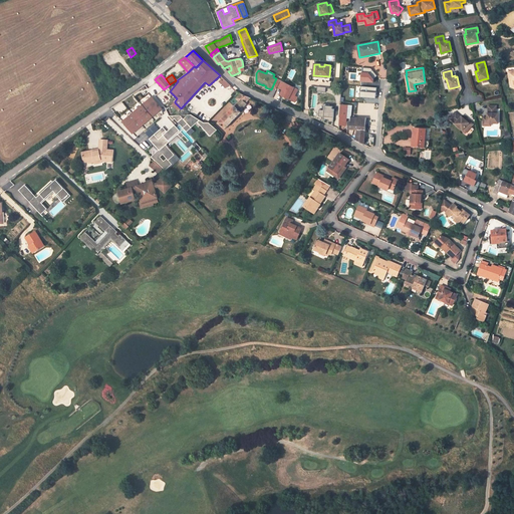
[(226,88),(230,84),(222,77),(219,81),(226,88)]
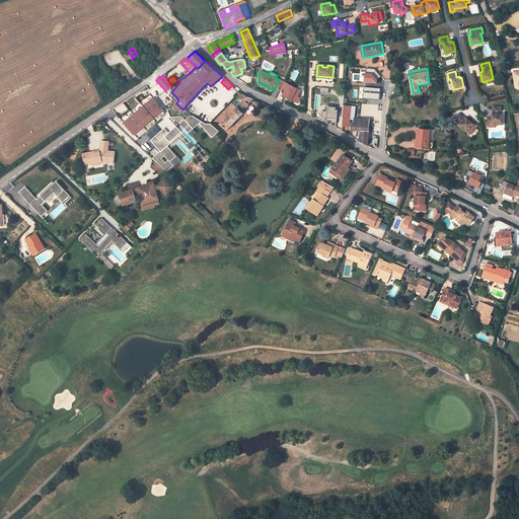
[(275,88),(279,90),(283,82),(279,79),(275,88)]
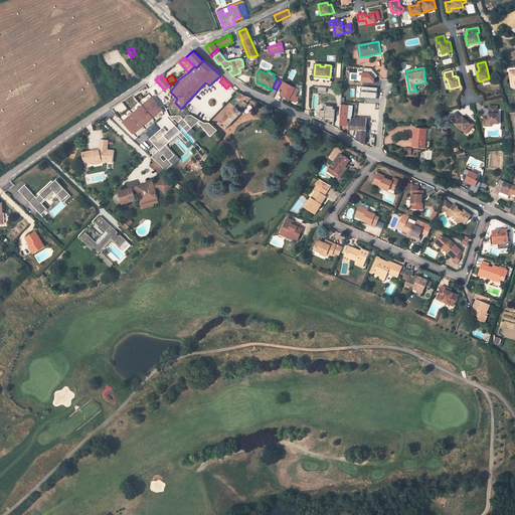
[(299,90),(282,81),(279,88),(283,91),(283,92),(286,94),(284,97),(296,103),(299,98),(296,96),(299,90)]
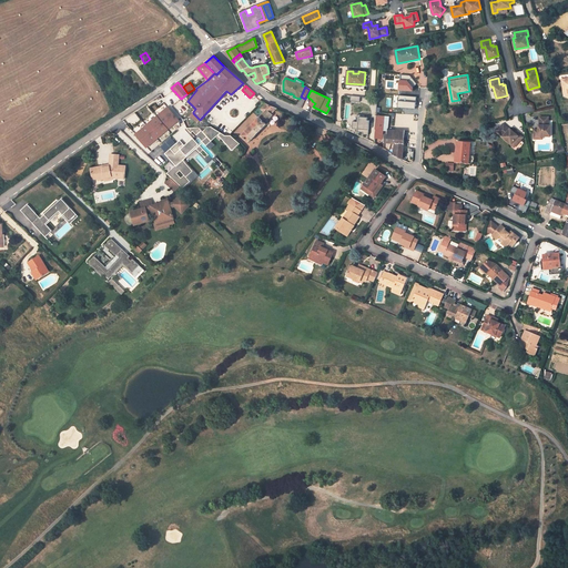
[(272,113),(276,109),(271,105),(266,104),(263,103),(263,104),(263,105),(264,107),(263,108),(262,109),(264,112),(259,118),(241,135),(249,143),(266,124),(265,123),(267,120),(273,115),(272,113)]
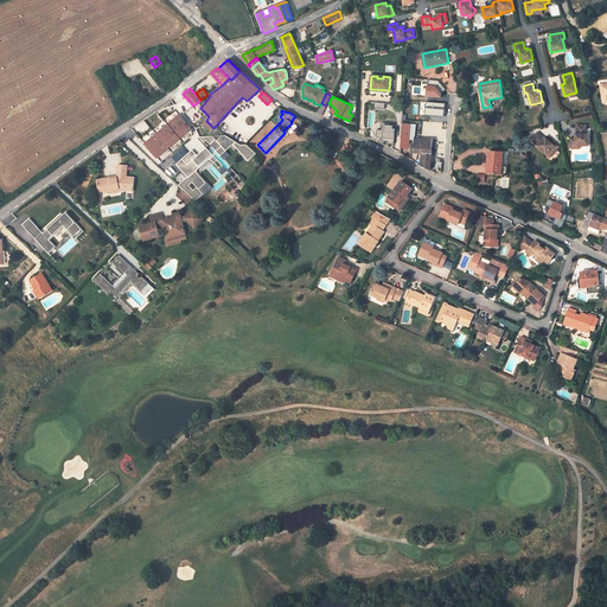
[(145,144),(157,158),(191,128),(179,115),(157,134),(146,144),(145,144)]
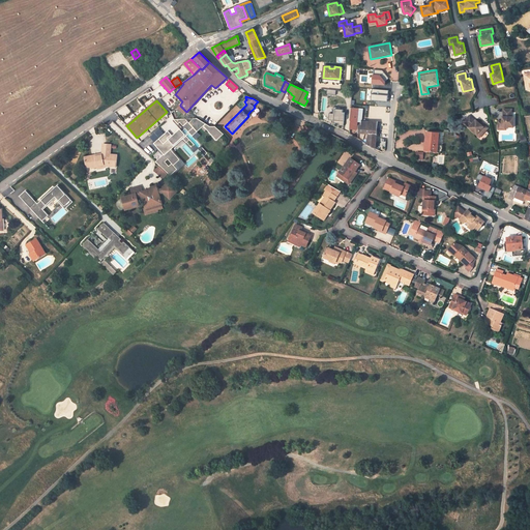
[(186,112),(180,106),(178,108),(183,114),(186,112)]
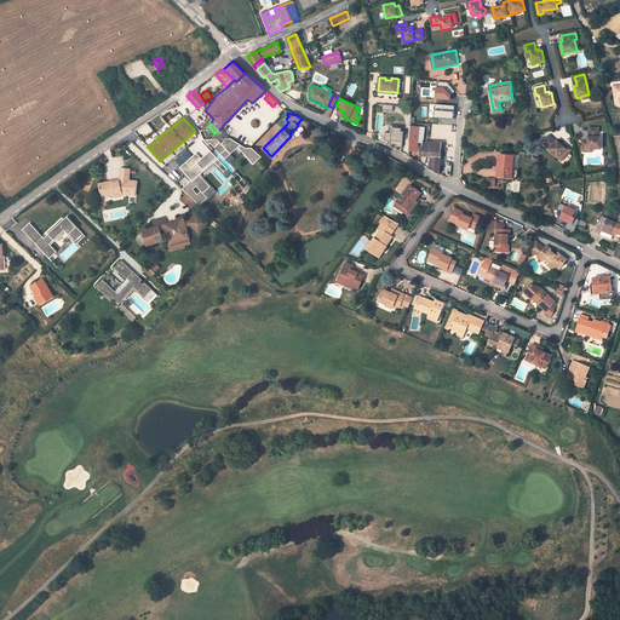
[(389,127),(389,133),(384,132),(383,141),(390,141),(389,144),(395,144),(395,147),(401,148),(402,131),(400,131),(400,128),(396,128),(396,126),(392,126),(392,127),(389,127)]
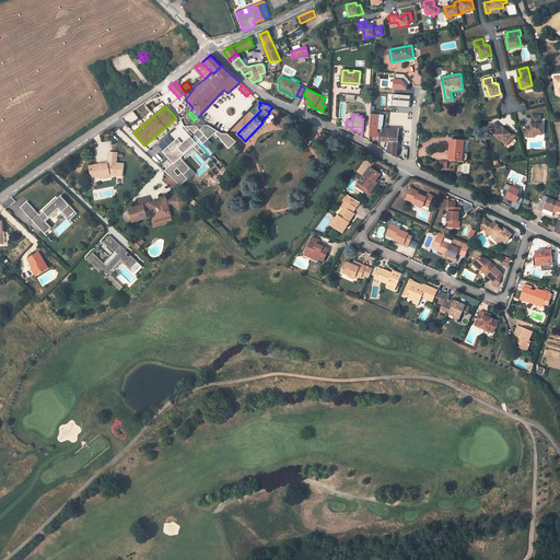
[(382,126),(383,115),(380,115),(372,114),(371,128),(370,136),(373,136),(376,137),(377,128),(381,129),(382,126)]
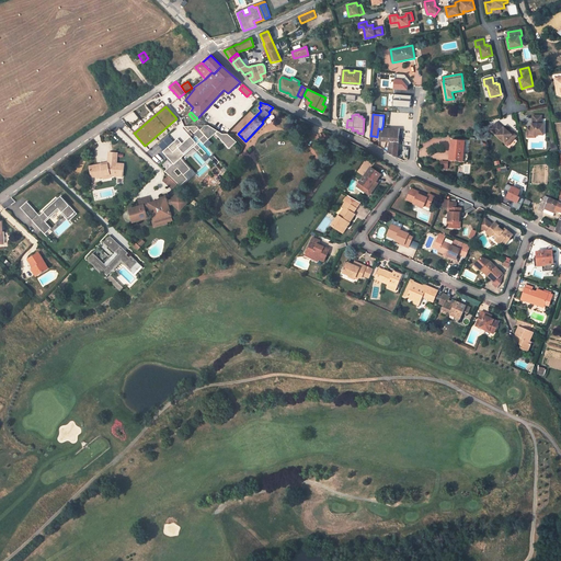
[(541,124),(541,115),(533,115),(533,124),(533,128),(531,128),(527,128),(527,137),(531,137),(531,135),(536,135),(544,135),(544,124),(541,124)]
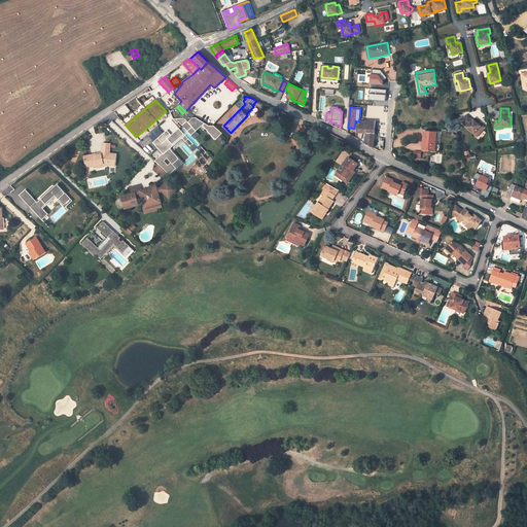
[(478,124),(473,119),(472,119),(467,114),(461,121),(467,127),(466,127),(475,134),(477,131),(480,134),(486,128),(481,124),(480,125),(478,124)]
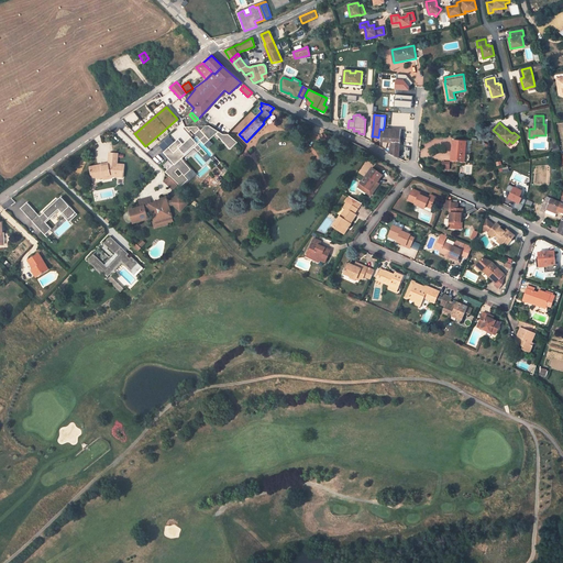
[(209,125),(185,128),(189,132),(191,130),(196,135),(197,136),(198,138),(209,125)]
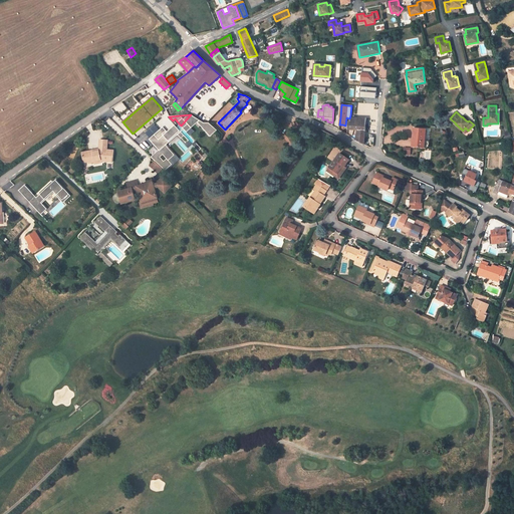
[(204,122),(191,114),(181,125),(183,127),(185,130),(187,132),(191,127),(197,121),(210,136),(216,130),(209,121),(204,122)]
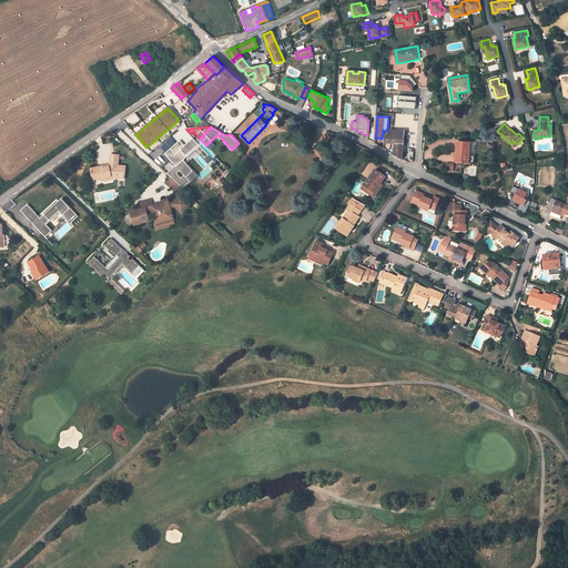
[(396,143),(393,154),(402,160),(404,131),(388,130),(388,133),(386,133),(386,134),(385,134),(384,142),(396,143)]
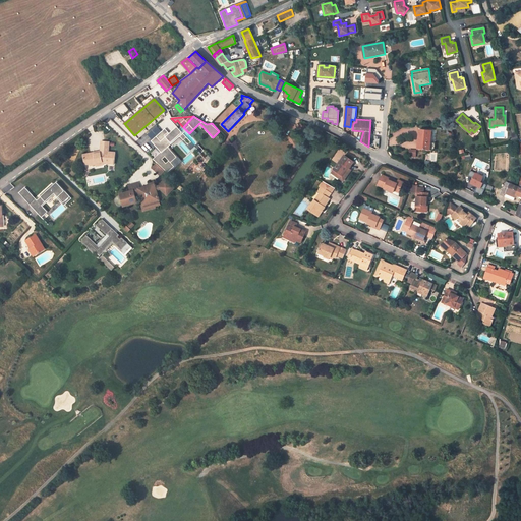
[(165,128),(151,141),(161,152),(167,159),(169,162),(171,163),(177,158),(168,148),(167,147),(179,135),(180,136),(184,140),(187,137),(183,134),(182,132),(179,129),(178,128),(177,127),(169,133),(165,128)]
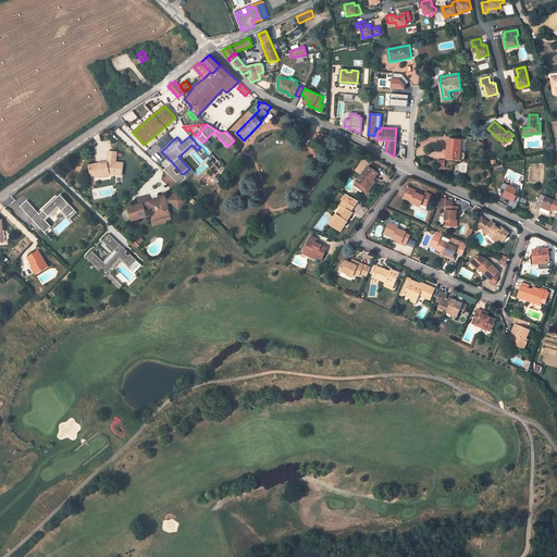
[(461,140),(448,139),(447,150),(448,150),(447,159),(460,160),(460,155),(461,140)]
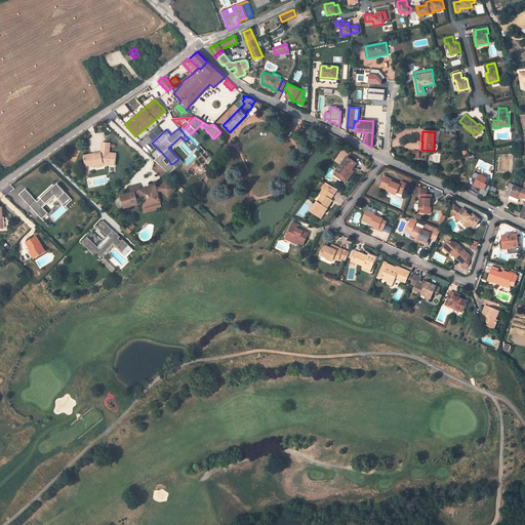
[(182,137),(180,136),(168,148),(169,149),(182,137)]
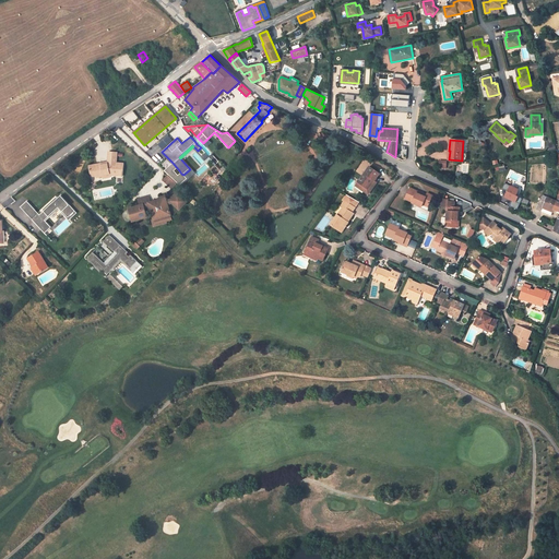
[(88,166),(91,174),(95,173),(96,176),(96,178),(104,177),(103,175),(109,174),(109,175),(122,176),(123,164),(116,164),(117,153),(109,152),(108,163),(107,163),(107,164),(103,165),(100,164),(88,166)]
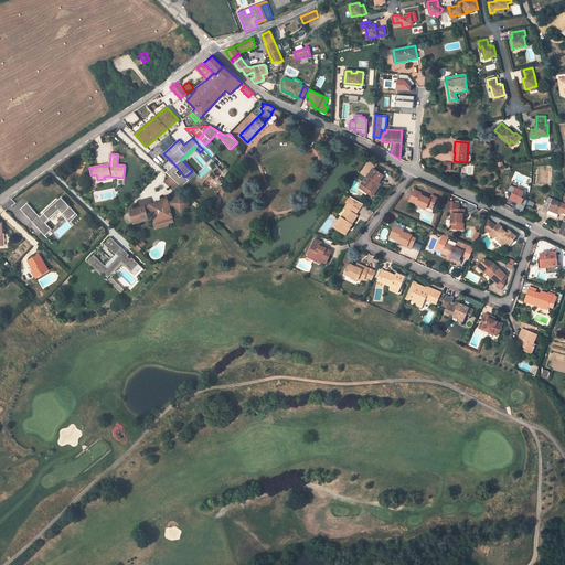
[(174,164),(163,153),(162,155),(173,166),(174,164)]
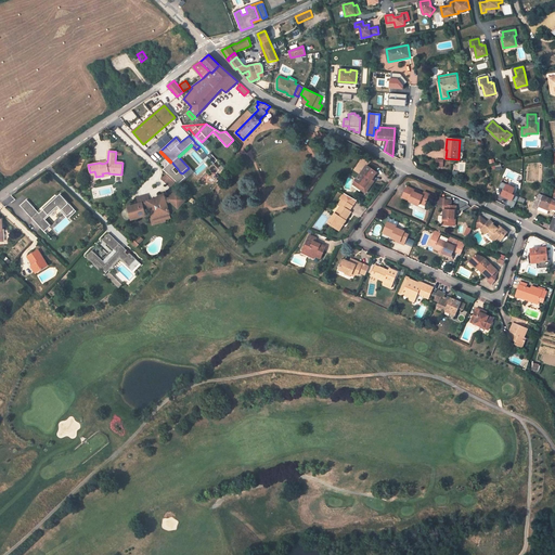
[(213,154),(209,157),(215,163),(218,160),(213,154)]
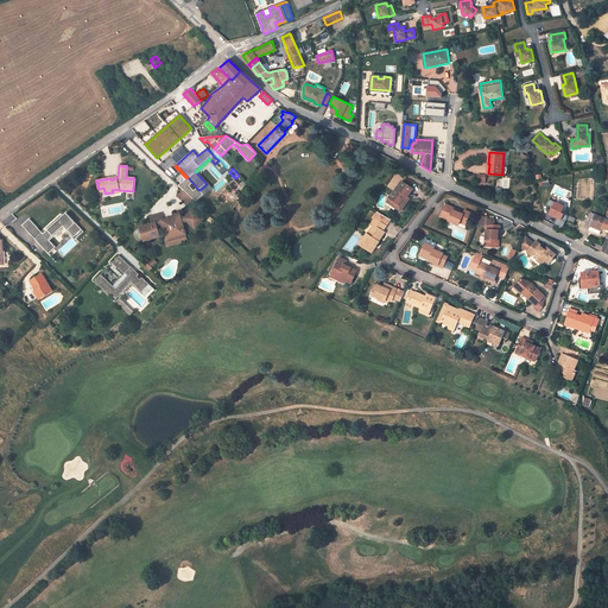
[(200,190),(197,189),(195,191),(191,188),(195,185),(188,177),(187,178),(178,187),(183,190),(189,196),(192,200),(195,203),(204,195),(200,190)]
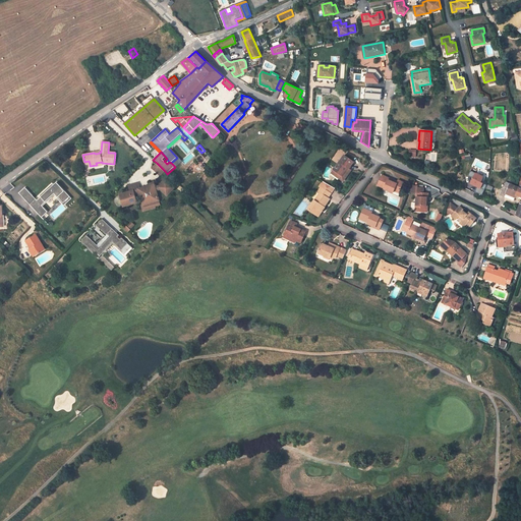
[(354,162),(345,155),(334,170),(342,176),(348,168),(349,169),(354,162)]
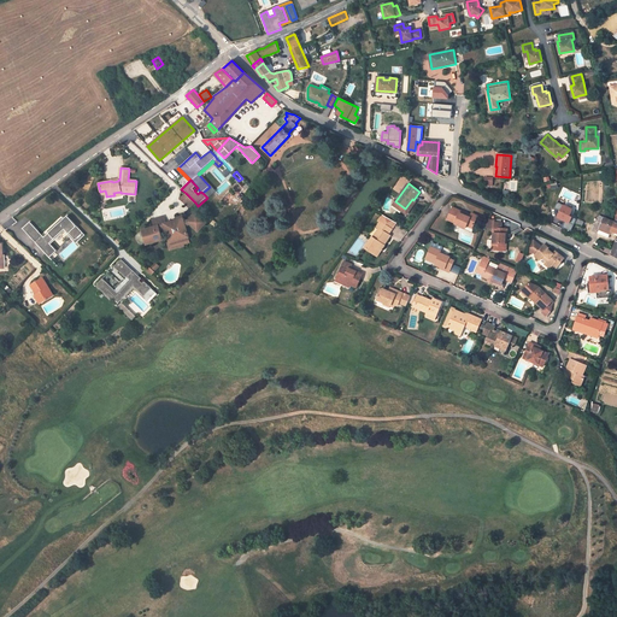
[(215,193),(210,187),(203,193),(207,198),(198,206),(200,207),(215,193)]
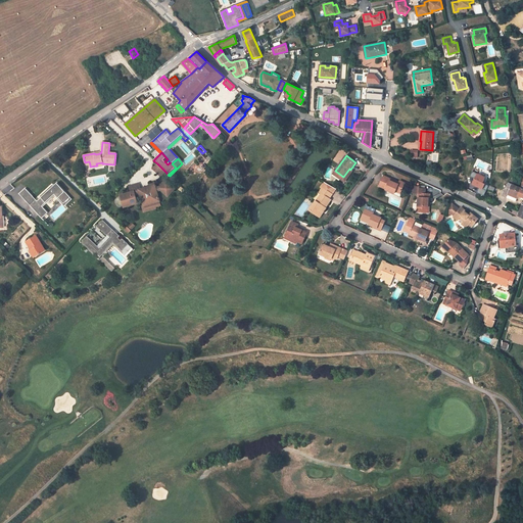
[(162,169),(157,163),(152,169),(158,174),(162,169)]
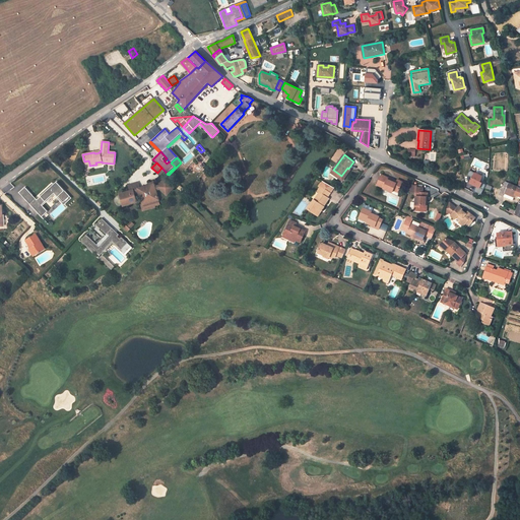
[(341,176),(333,170),(331,173),(342,181),(350,170),(348,169),(347,168),(341,176)]
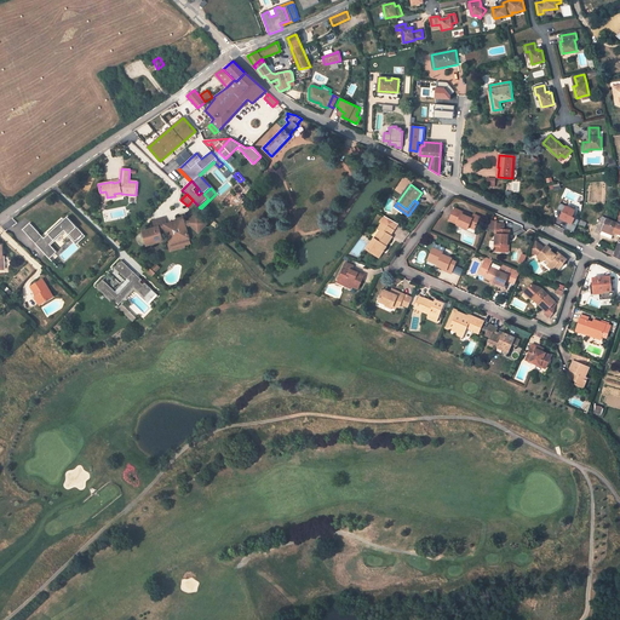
[(463,212),(454,208),(449,220),(458,224),(458,225),(468,229),(469,227),(475,229),(480,217),(475,214),(471,213),(471,216),(470,217),(461,214),(463,212)]
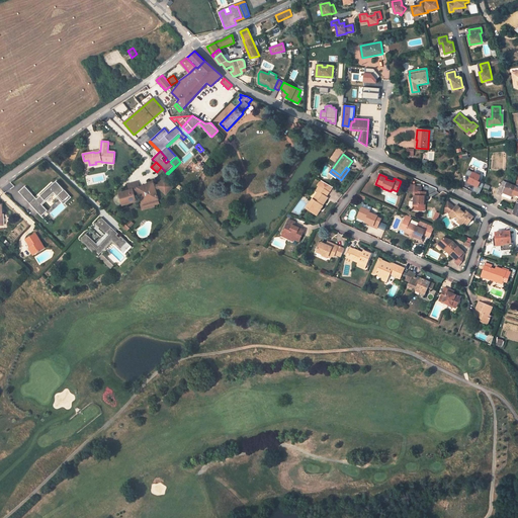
[(139,188),(130,190),(118,193),(122,205),(136,201),(135,196),(140,194),(141,199),(142,203),(158,199),(155,189),(159,188),(166,195),(173,187),(164,179),(159,185),(154,186),(153,182),(148,184),(148,185),(148,187),(144,188),(143,187),(139,188)]
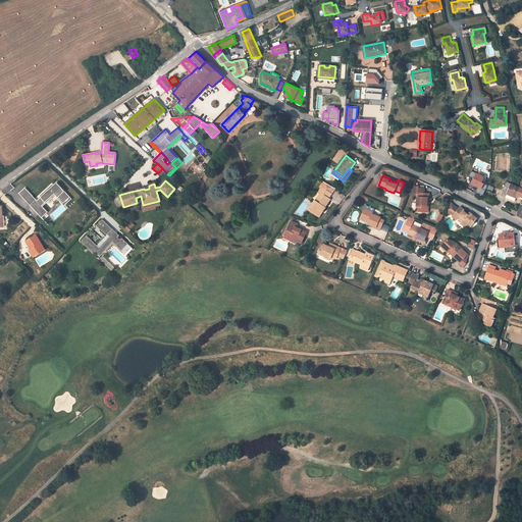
[(36,199),(30,205),(42,217),(47,212),(42,205),(54,194),(62,203),(69,197),(70,199),(71,199),(60,187),(59,187),(56,184),(57,183),(56,181),(53,185),(41,197),(37,200),(36,199)]
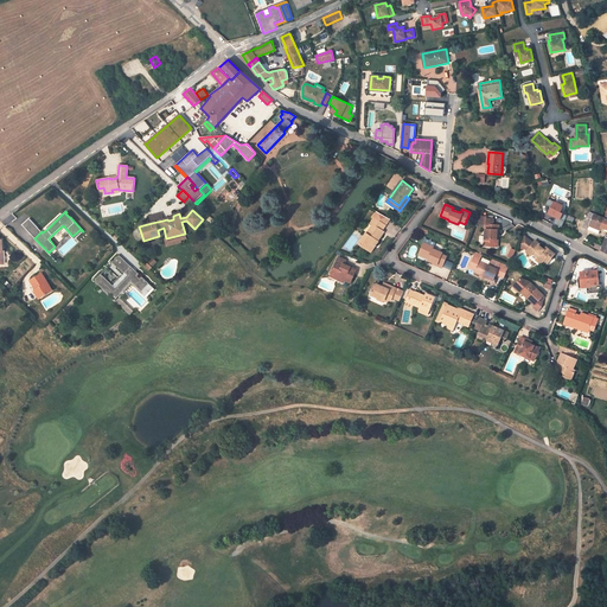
[(390,219),(376,211),(372,217),(375,218),(371,223),(372,225),(366,234),(359,244),(368,250),(375,240),(377,241),(384,231),(382,230),(390,219)]
